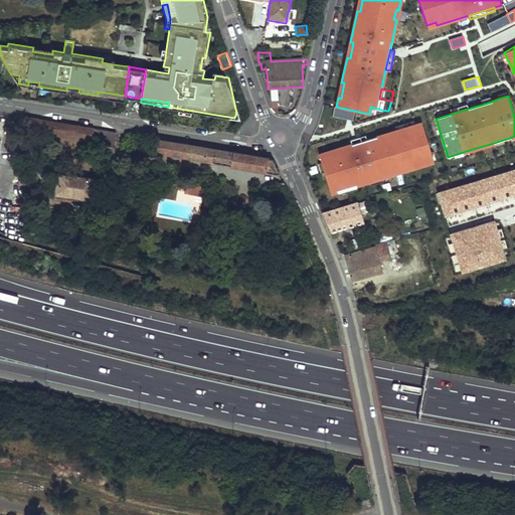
[(450,110),(452,114),(468,109),(467,104),(450,110)]
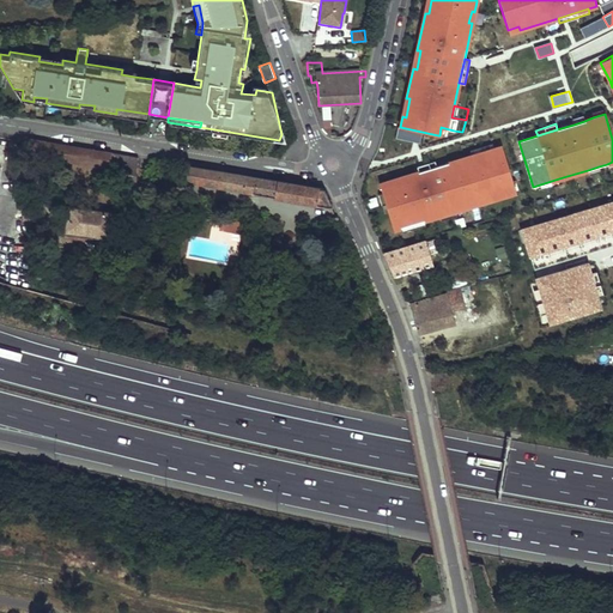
[(110,152),(29,138),(26,153),(107,168),(110,152)]
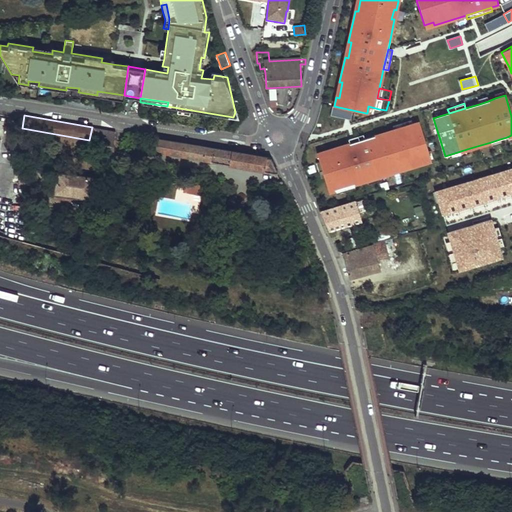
[(392,125),(394,130),(413,124),(411,119),(392,125)]
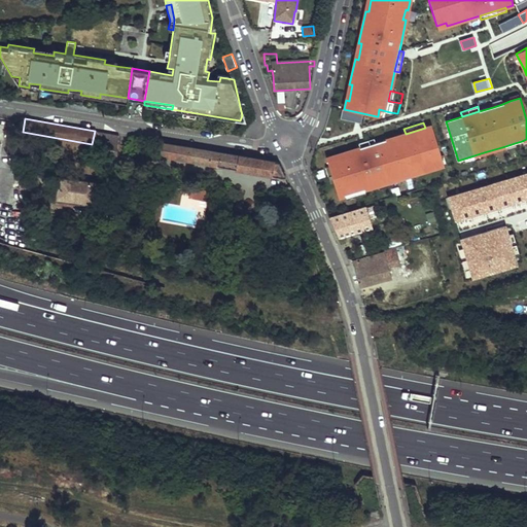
[(331,176),(338,198),(345,196),(364,189),(378,185),(397,179),(442,166),(438,156),(441,155),(431,126),(425,128),(406,134),(375,143),(360,147),(326,157),(328,166),(329,166),(332,175),(331,176)]
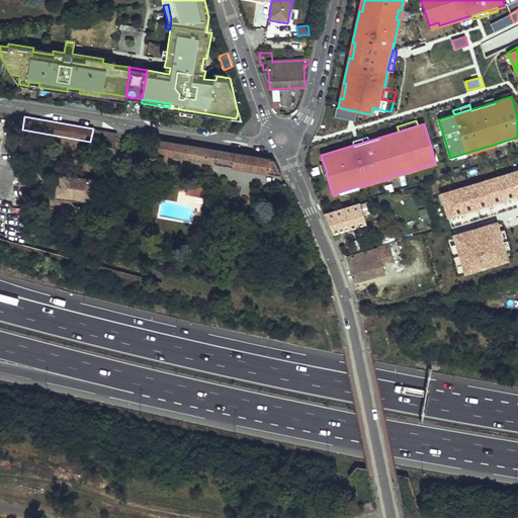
[(115,133),(93,128),(90,142),(90,144),(113,148),(115,133)]
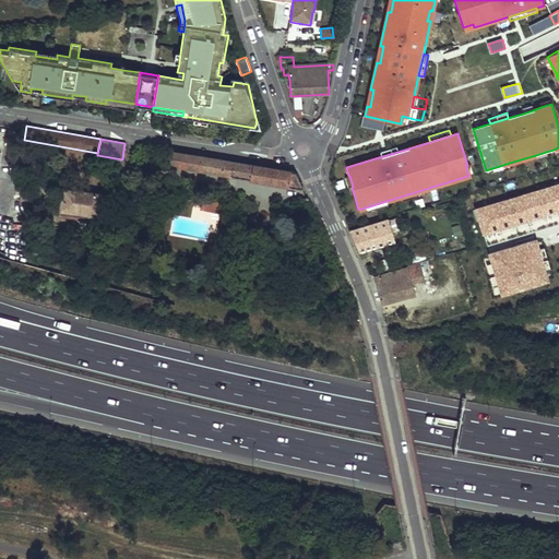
[(380,152),(382,156),(397,152),(396,146),(380,152)]
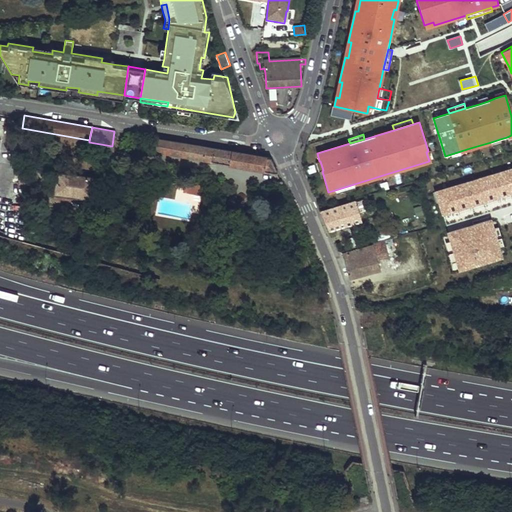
[(153,152),(278,174),(271,157),(155,138),(153,152)]
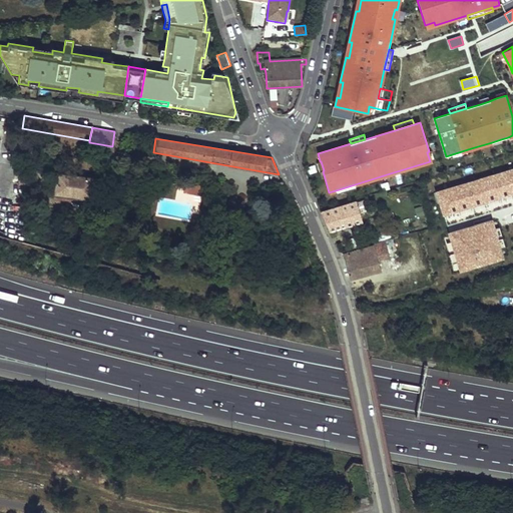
[(452,154),(453,158),(472,153),(471,148),(452,154)]
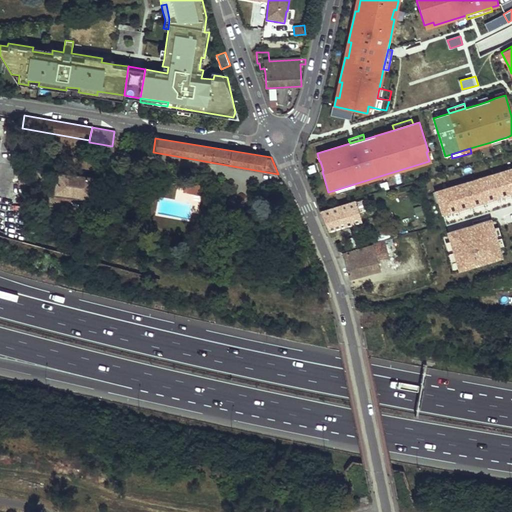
[(511,168),(436,191),(443,213),(511,192),(511,168)]
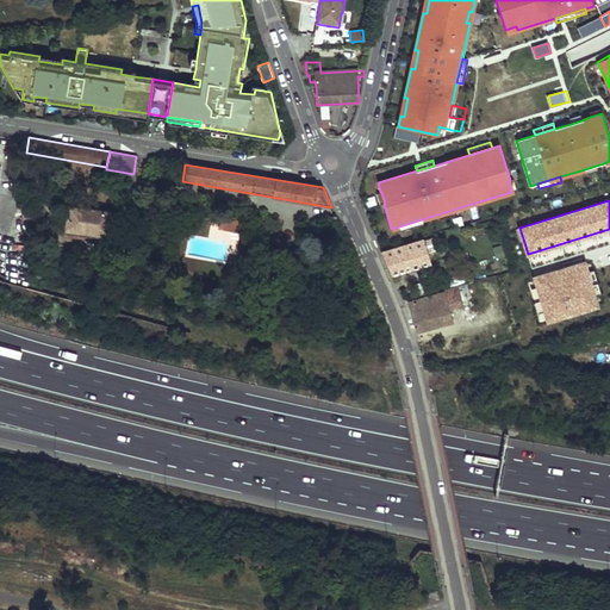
[(111,211),(67,205),(64,231),(110,236),(111,211)]
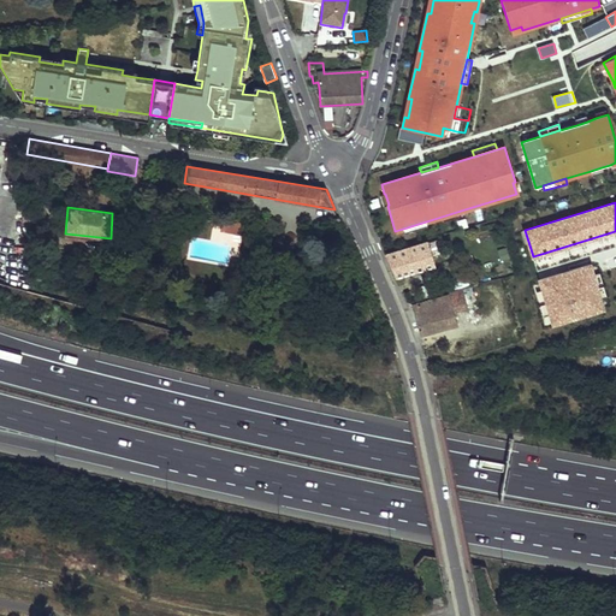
[(465,209),(442,217),(443,221),(466,215),(465,209)]
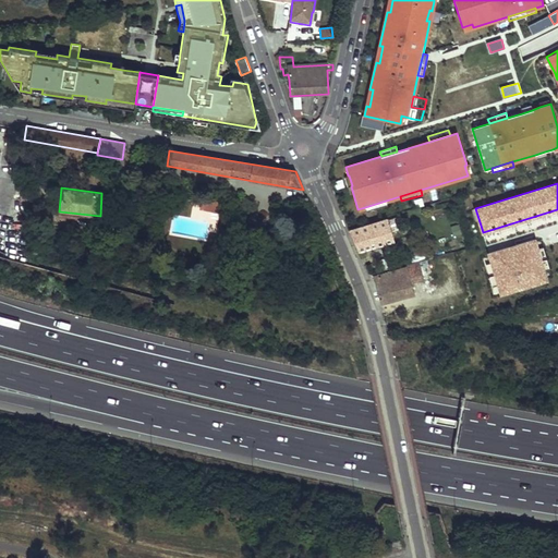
[(386,201),(365,207),(366,211),(387,205),(386,201)]
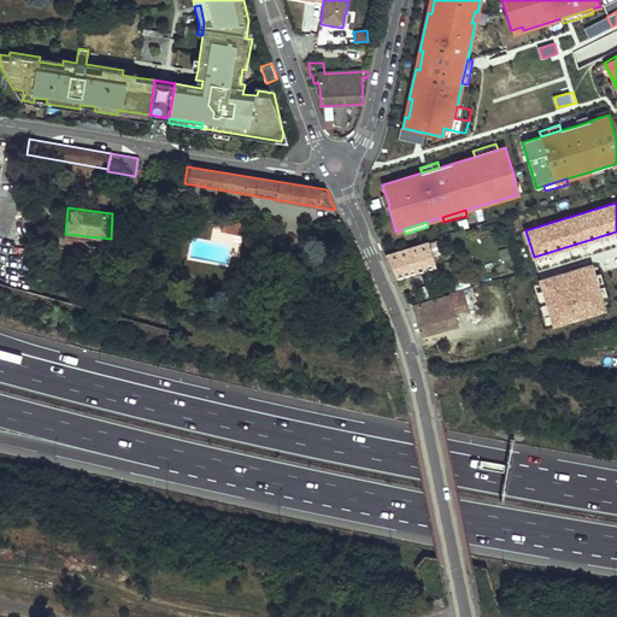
[(245,225),(224,223),(223,233),(244,235),(245,225)]
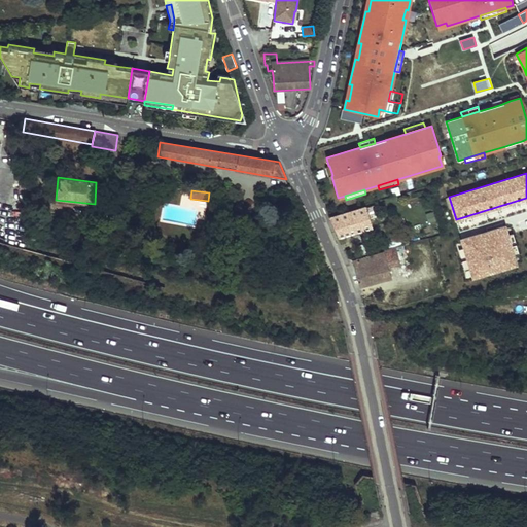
[(365,207),(329,217),(338,237),(372,226),(370,219),(365,207)]
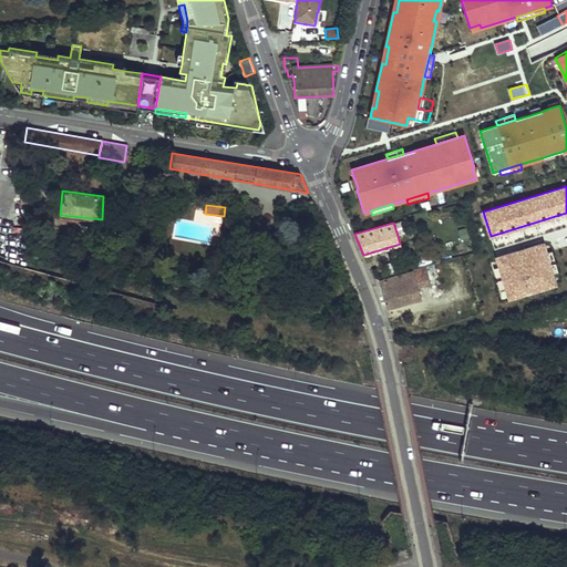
[(516,251),(496,257),(500,267),(503,277),(503,279),(506,289),(508,298),(555,285),(552,275),(549,265),(548,263),(546,253),(543,244),(523,249),(529,271),(523,274),(516,251)]
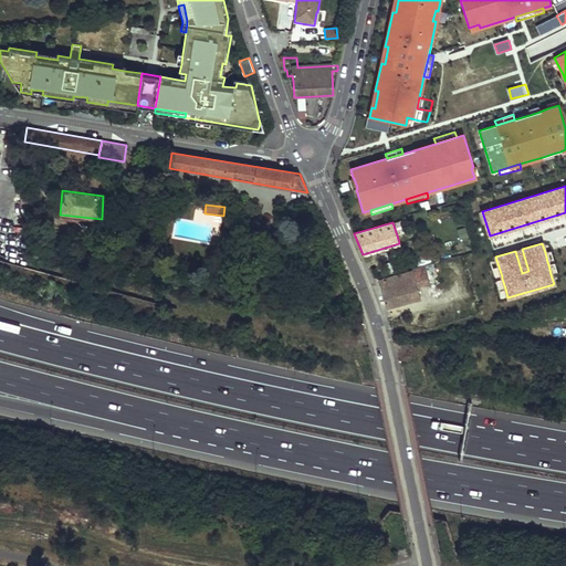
[(522,249),(515,251),(522,273),(528,271),(522,249)]
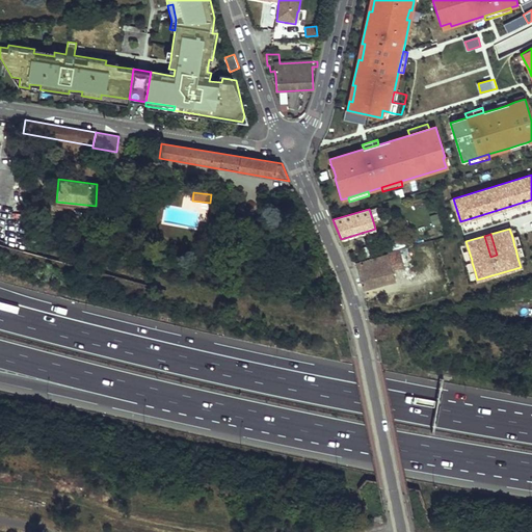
[(399,237),(402,246),(407,244),(405,236),(399,237)]
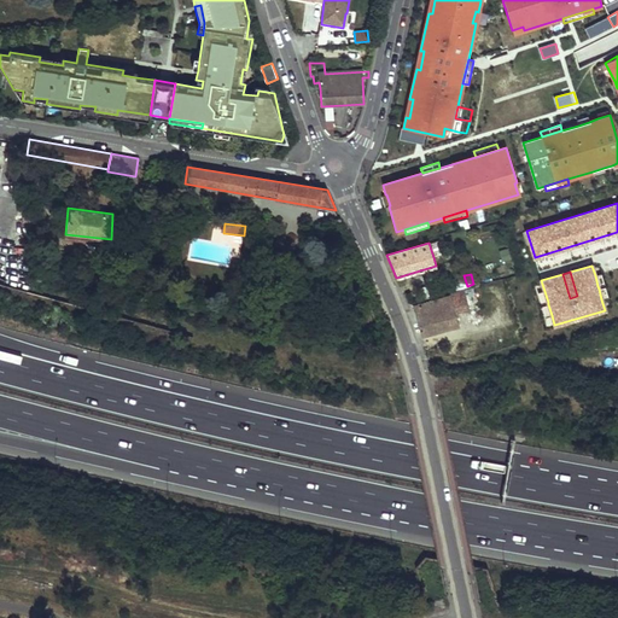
[(449,296),(413,307),(421,336),(458,325),(454,313),(468,308),(466,297),(473,295),(471,286),(449,293),(449,296)]
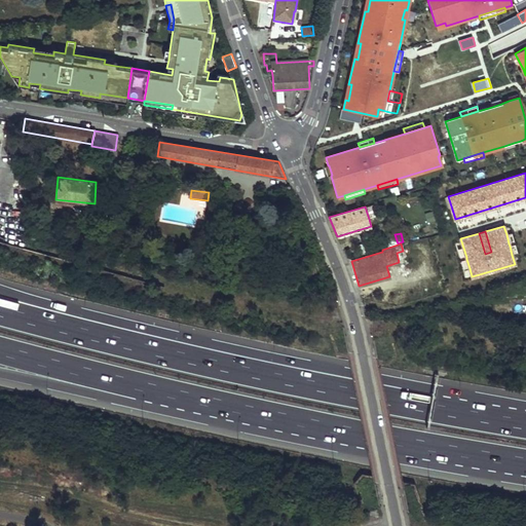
[(466,259),(461,260),(464,270),(470,268),(466,259)]
